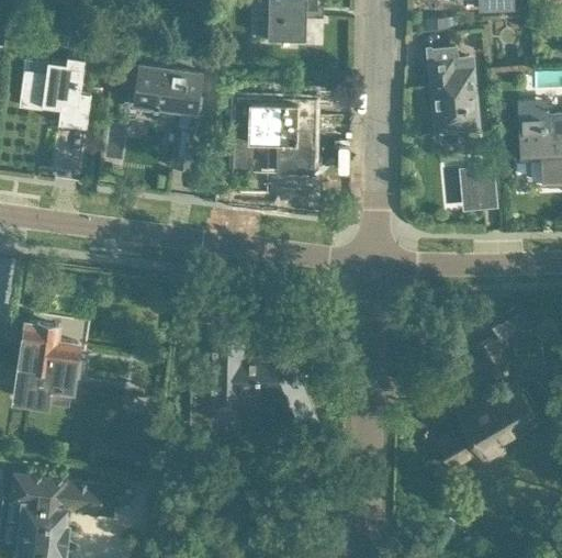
[(268,0),(268,21),(267,42),(305,43),(306,13),(316,14),(316,0),(268,0)]
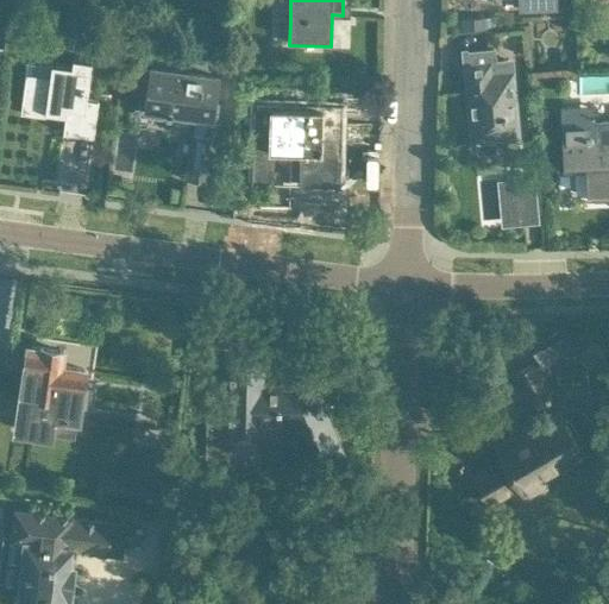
[(556,13),(554,0),(490,0),(491,4),(518,4),(518,14),(556,13)]
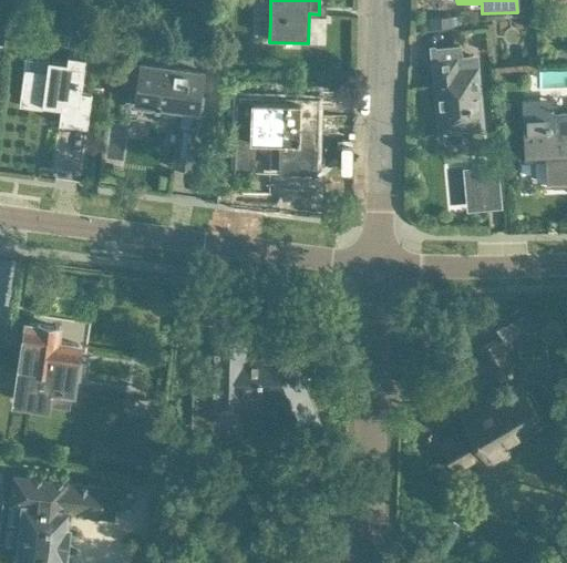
[(435,51),(433,51),(442,134),(445,134),(457,133),(459,133),(485,130),(477,58),(462,60),(461,49),(435,51)]
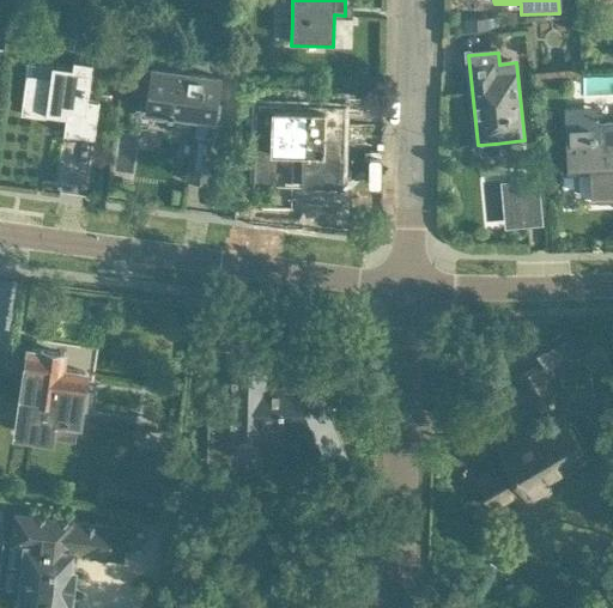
[(26,78),(22,119),(47,122),(48,116),(67,120),(65,138),(96,143),(101,105),(89,104),(93,66),(74,64),(73,72),(52,68),(50,81),(26,78)]
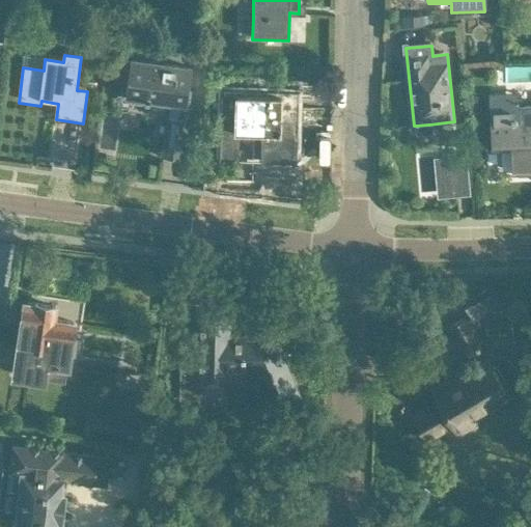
[(131,64),(126,100),(177,106),(175,125),(168,123),(163,161),(183,163),(187,127),(183,126),(190,73),(131,64)]
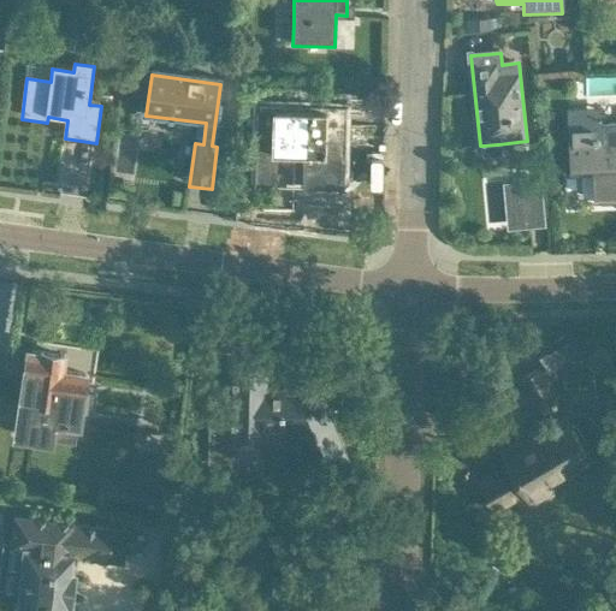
[(261,134),(260,189),(278,189),(278,154),(312,155),(312,189),(307,189),(307,190),(339,190),(341,142),(345,142),(345,112),(323,112),(323,118),(285,117),(285,111),(274,111),(274,134),(261,134)]
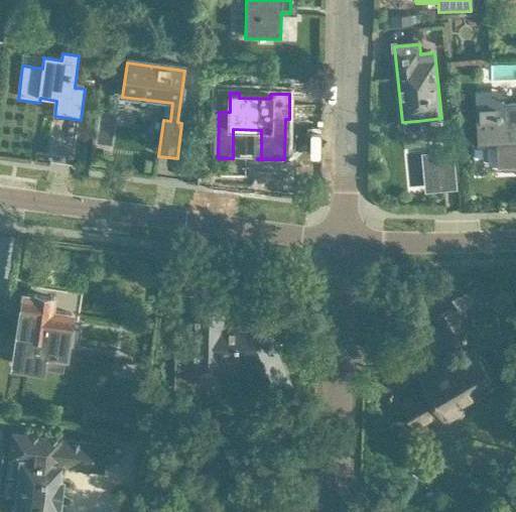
[(515,106),(477,108),(478,148),(497,147),(498,171),(515,170),(515,106)]
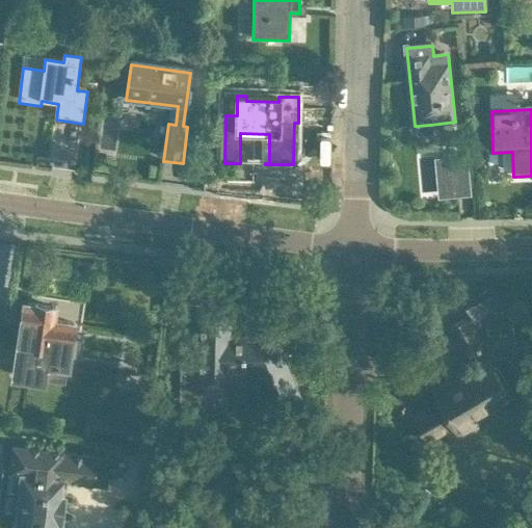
[(463,174),(442,175),(444,195),(449,195),(450,201),(467,200),(463,160),(462,160),(463,174)]
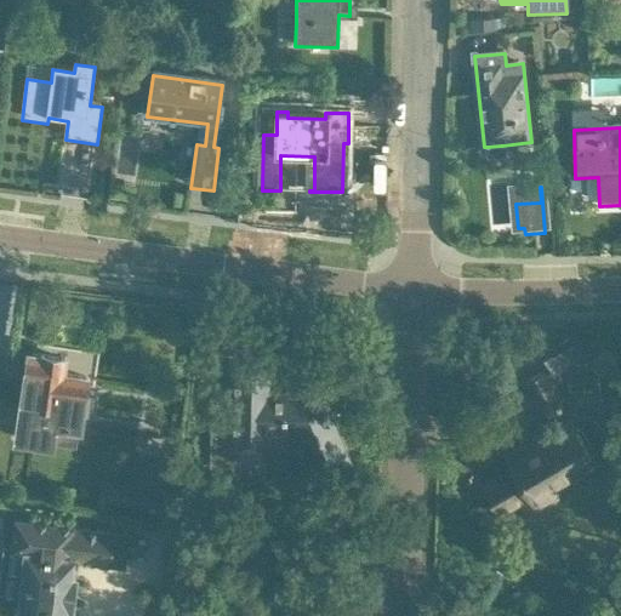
[(22,408),(16,441),(51,448),(53,428),(81,432),(84,417),(91,420),(95,398),(85,395),(86,382),(62,378),(63,363),(29,359),(22,408)]
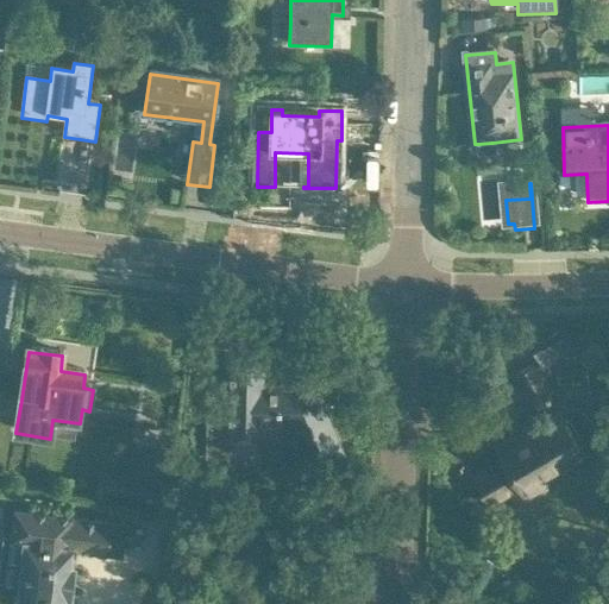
[(498,463),(468,479),(483,509),(510,495),(518,507),(550,488),(542,477),(583,455),(560,414),(577,413),(586,411),(586,402),(584,354),(541,357),(541,358),(544,358),(545,367),(534,373),(532,369),(516,377),(540,422),(491,450),(498,463)]
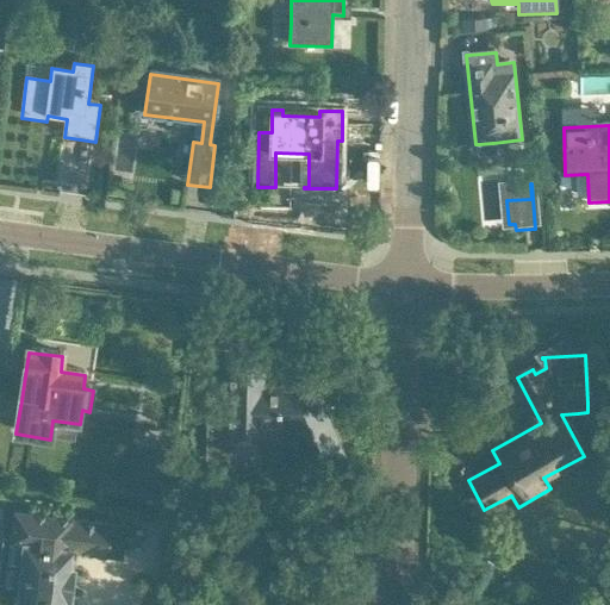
[(209,395),(206,462),(231,463),(232,437),(261,437),(262,431),(281,431),(281,424),(296,425),(307,449),(302,453),(312,475),(347,459),(336,435),(334,435),(315,394),(262,393),(263,368),(232,368),(231,397),(209,395)]
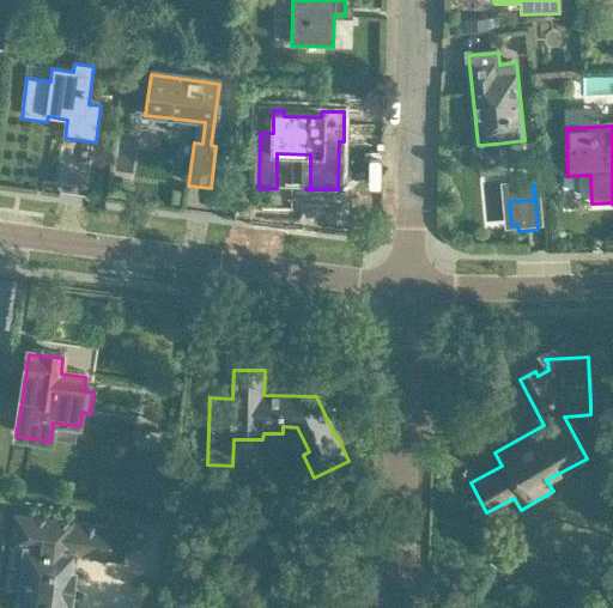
[(164,464),(147,462),(147,464),(145,488),(126,486),(123,503),(159,508),(169,509),(171,488),(162,487),(162,485),(161,485),(162,479),(167,480),(168,467),(164,467),(164,464)]
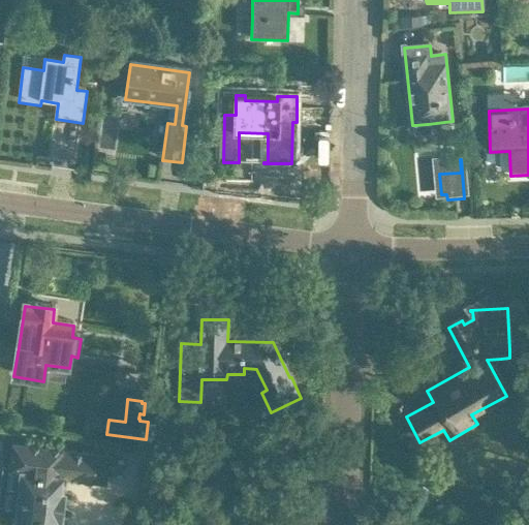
[(58,524),(59,521),(61,521),(64,495),(62,495),(64,480),(71,481),(71,483),(106,487),(110,459),(62,453),(62,452),(12,445),(9,472),(21,474),(14,524),(58,524)]
